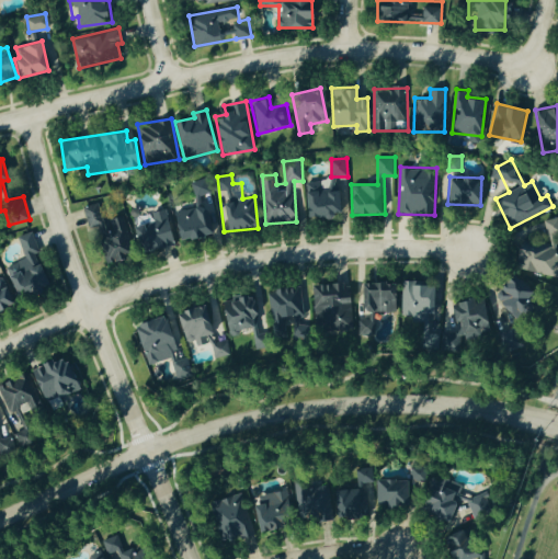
[(305,182),(306,218),(333,217),(333,212),(342,212),(341,189),(321,190),(320,181),(305,182)]
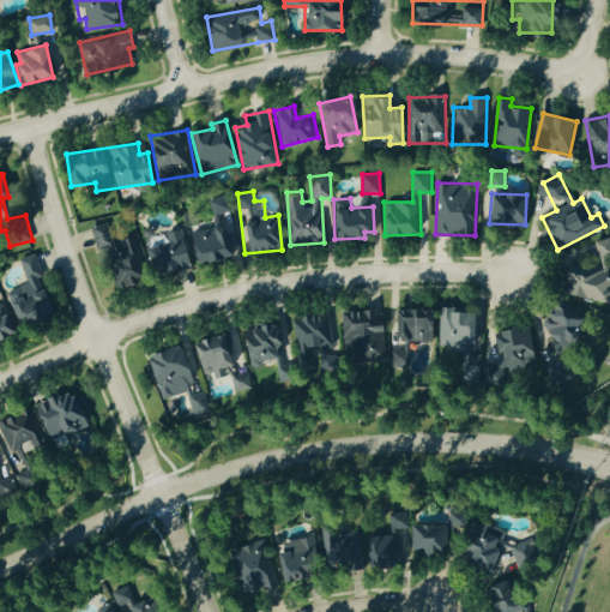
[(189,232),(198,264),(236,255),(223,202),(210,205),(215,226),(189,232)]
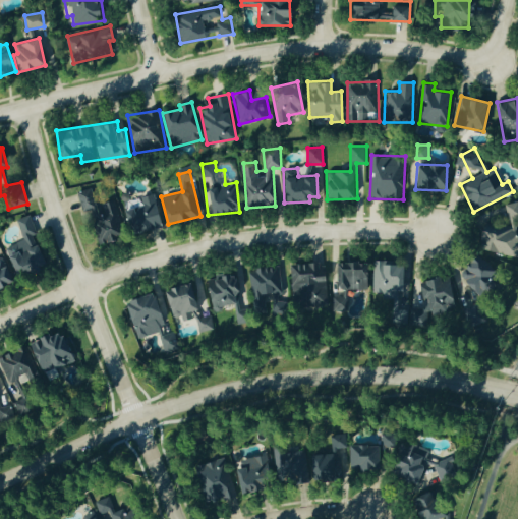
[(78,191),(82,212),(92,210),(100,244),(111,241),(109,233),(123,229),(116,198),(95,204),(92,188),(78,191)]
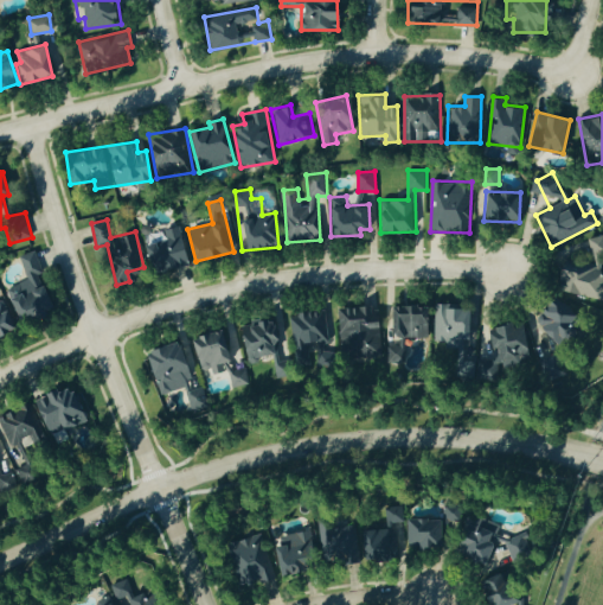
[(153,274),(190,262),(177,225),(164,230),(165,236),(154,240),(149,229),(139,233),(153,274)]
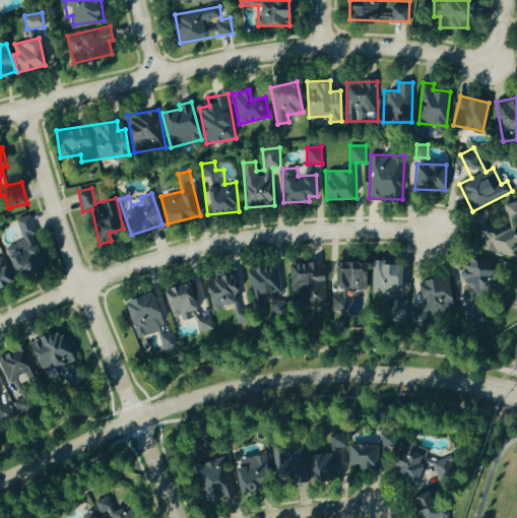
[(516,202),(508,203),(511,217),(516,216),(516,202)]
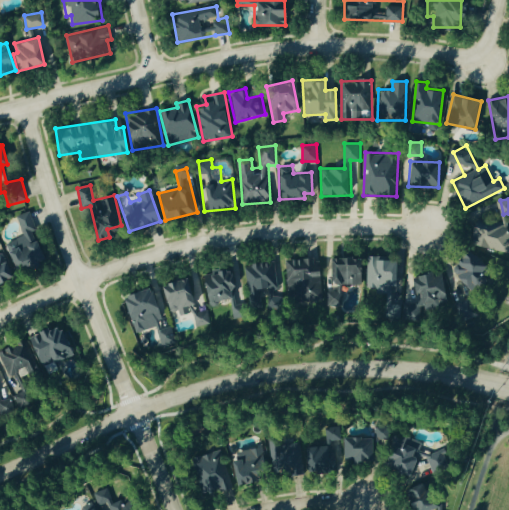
[(16,216),(24,236),(4,243),(14,272),(45,261),(28,212),(16,216)]
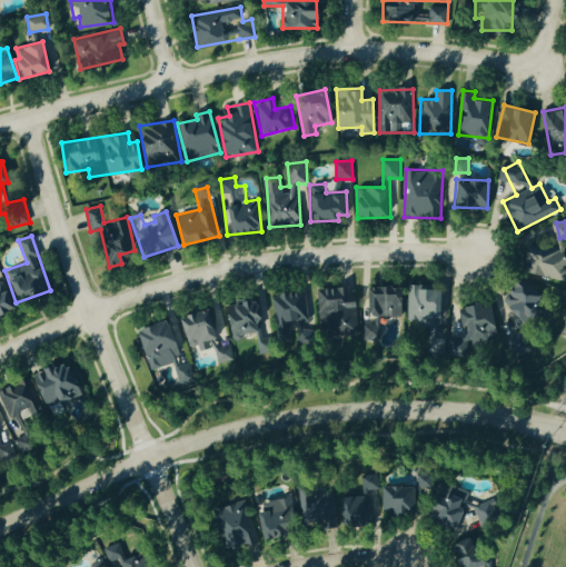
[(563,288),(565,284),(565,256),(534,239),(519,264),(563,288)]
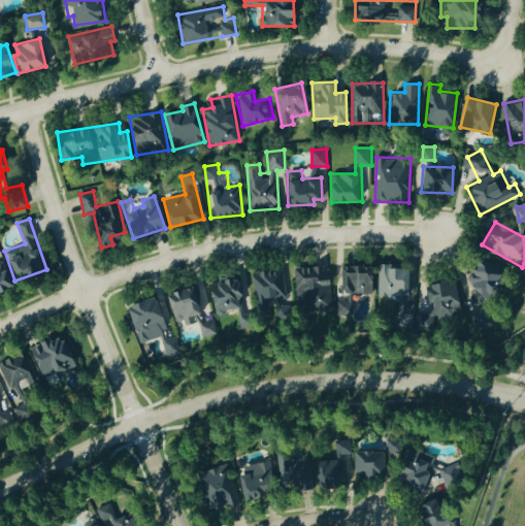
[(0,291),(11,287),(1,260),(0,260),(0,291)]
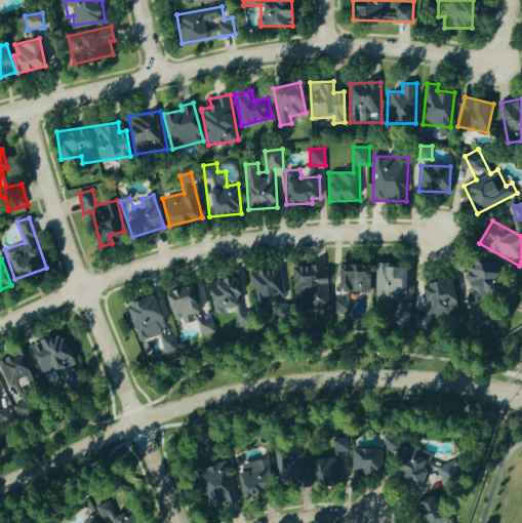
[(463,296),(499,293),(499,283),(492,283),(490,258),(474,260),(474,268),(460,269),(463,296)]
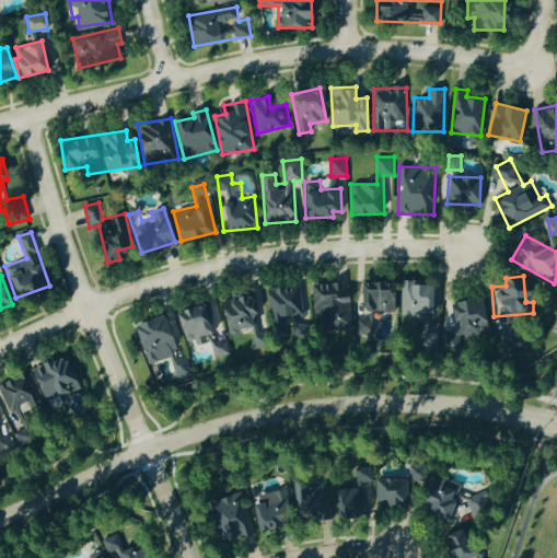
[(402,314),(414,314),(413,321),(432,322),(433,286),(424,286),(425,280),(402,279),(402,314)]
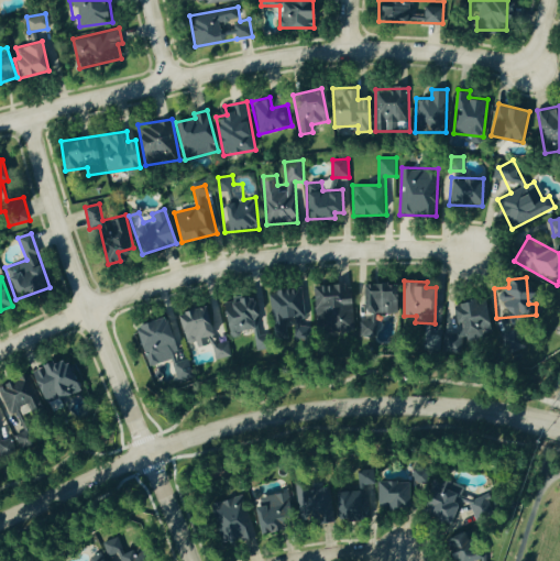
[(363,312),(398,312),(397,282),(363,283),(363,312)]
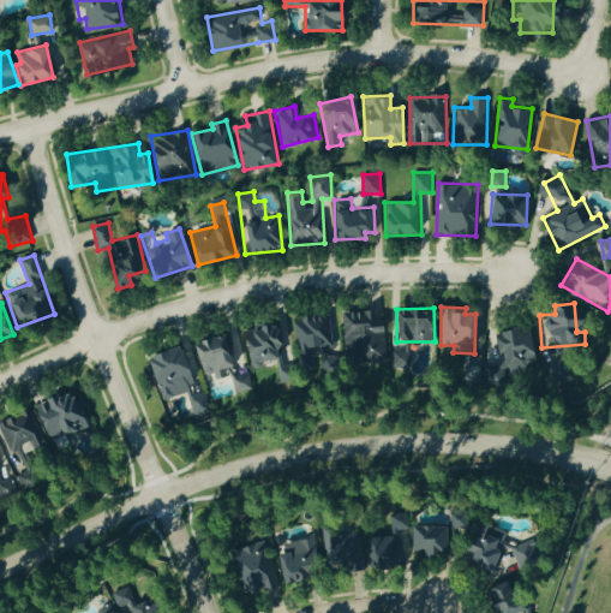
[(348,364),(387,362),(384,310),(346,313),(348,364)]
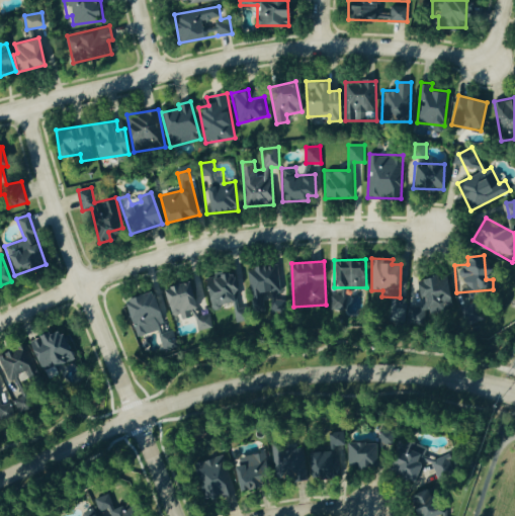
[(234,303),(233,289),(239,289),(237,272),(205,275),(209,311),(222,310),(222,304),(234,303)]
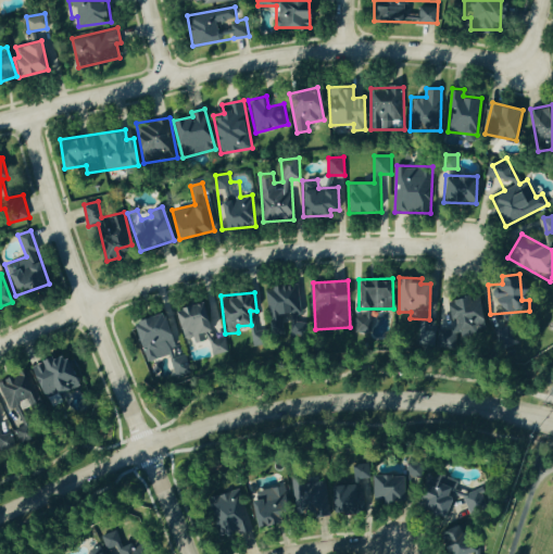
[(479,296),(447,301),(451,328),(456,327),(459,338),(486,334),(479,296)]
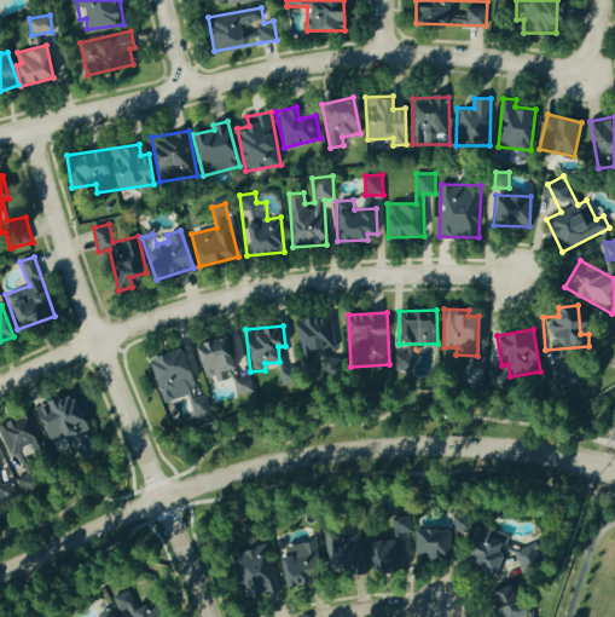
[(236,374),(230,336),(196,342),(202,378),(215,376),(216,381),(235,378),(237,395),(256,391),(253,372),(236,374)]
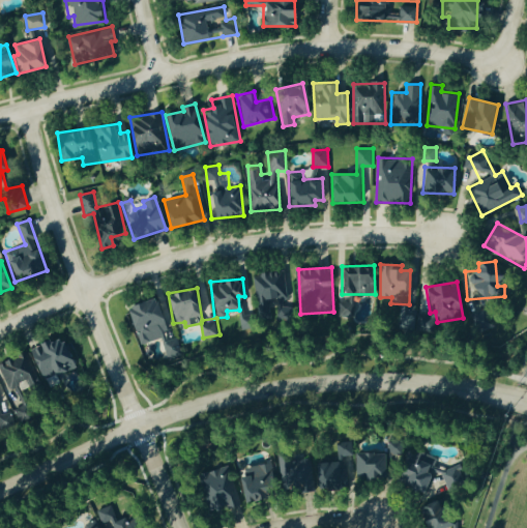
[(169,334),(156,297),(126,306),(139,344),(169,334)]
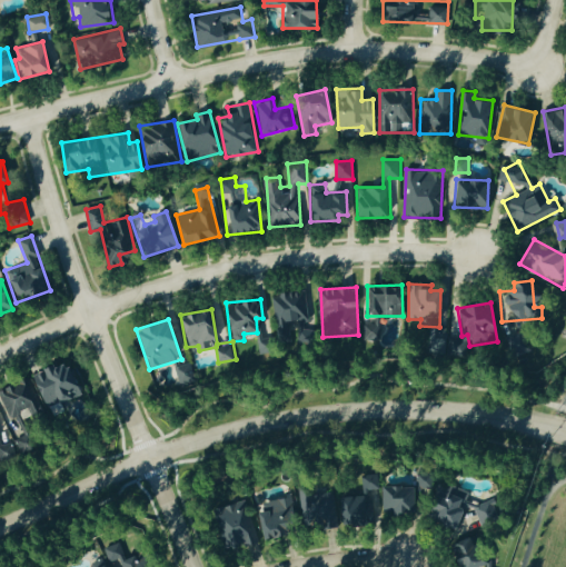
[(33,372),(48,417),(66,410),(62,401),(78,396),(67,362),(33,372)]
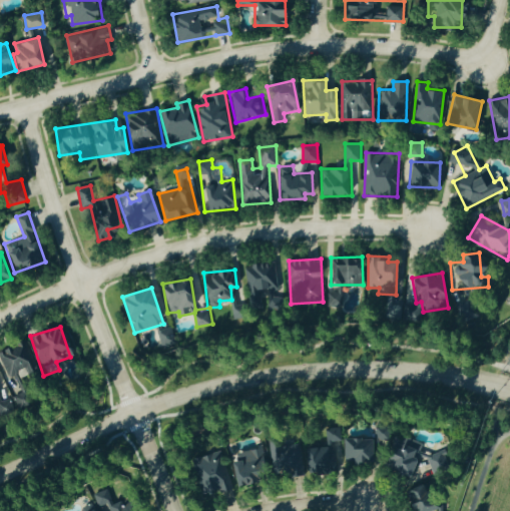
[(177,348),(169,327),(157,332),(160,337),(151,341),(156,355),(177,348)]
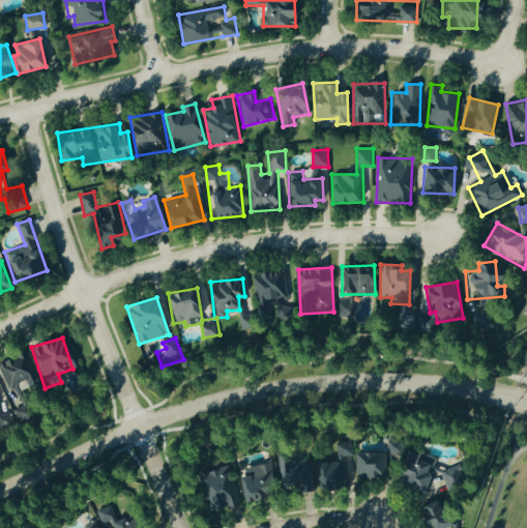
[(25,351),(0,362),(0,374),(8,390),(20,384),(26,398),(44,388),(25,351)]
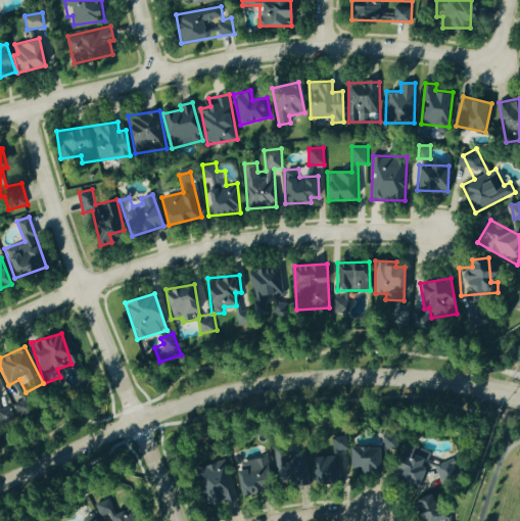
[(33,412),(29,398),(13,404),(18,418),(33,412)]
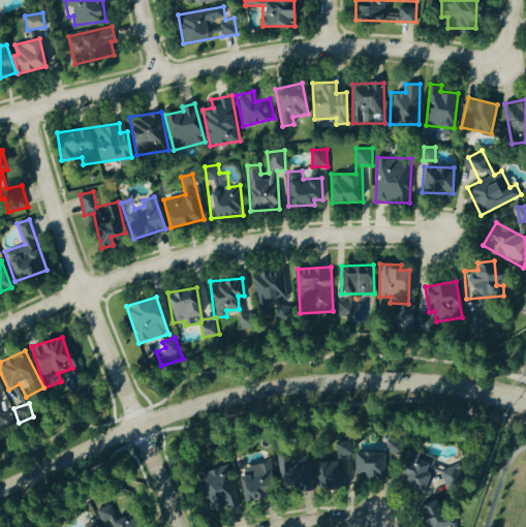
[(347,486),(343,453),(351,452),(350,441),(337,443),(339,459),(316,462),(320,490),(347,486)]
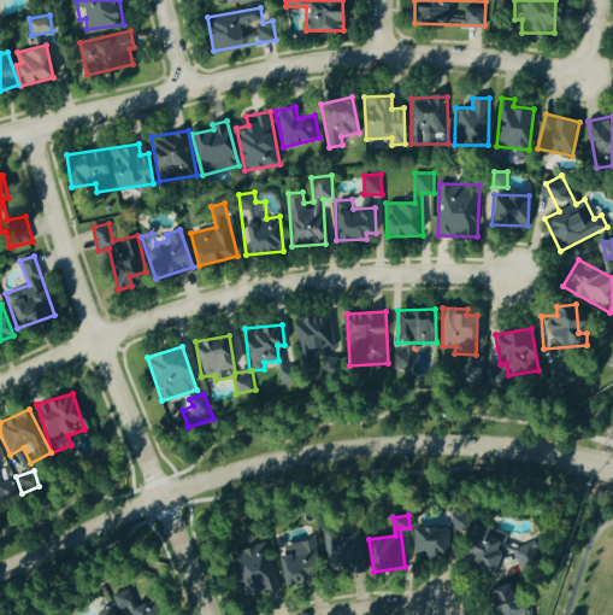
[(452,533),(469,531),(467,516),(451,519),(452,533)]
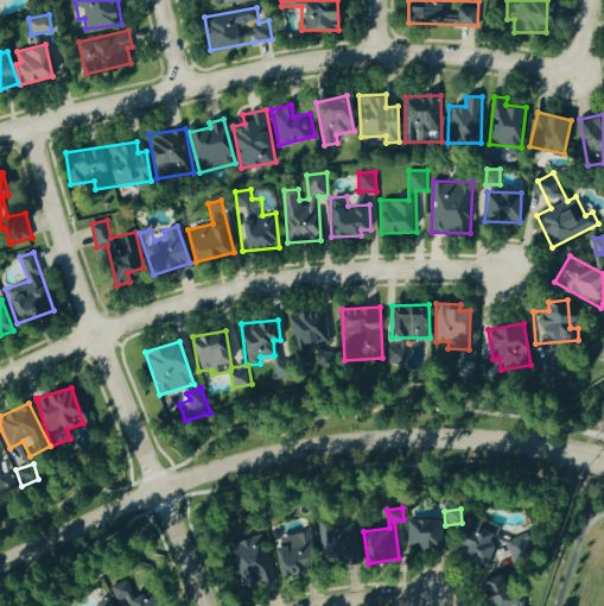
[(406,521),(407,549),(440,548),(439,519),(406,521)]
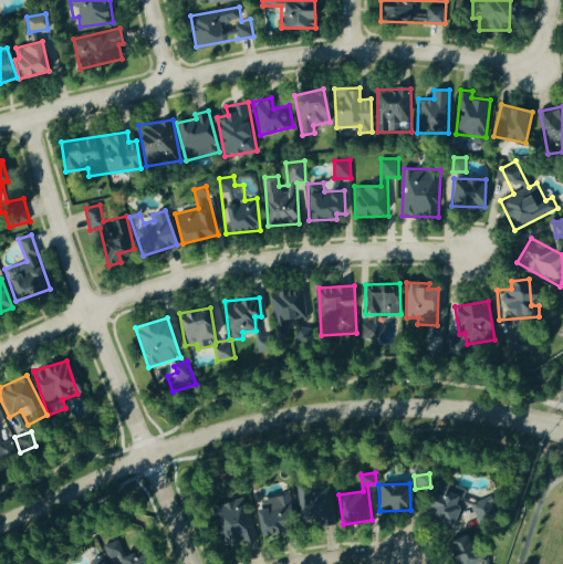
[(456,528),(464,497),(430,489),(423,520),(456,528)]
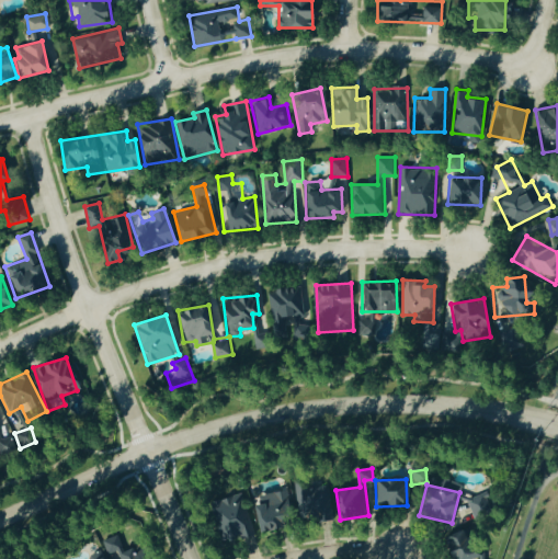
[(331,522),(330,486),(297,487),(298,522),(331,522)]
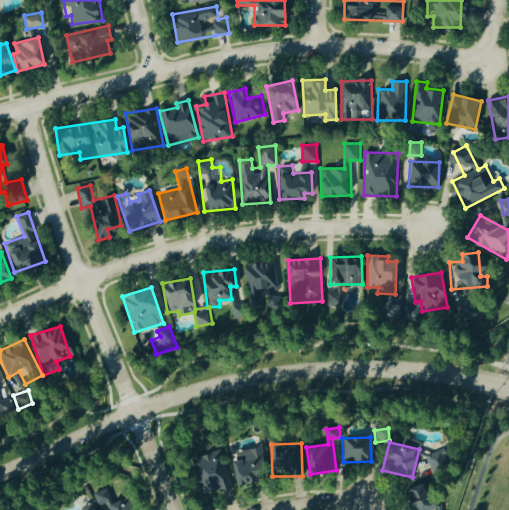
[(235,452),(237,459),(230,461),(236,486),(255,481),(253,473),(266,470),(260,446),(235,452)]
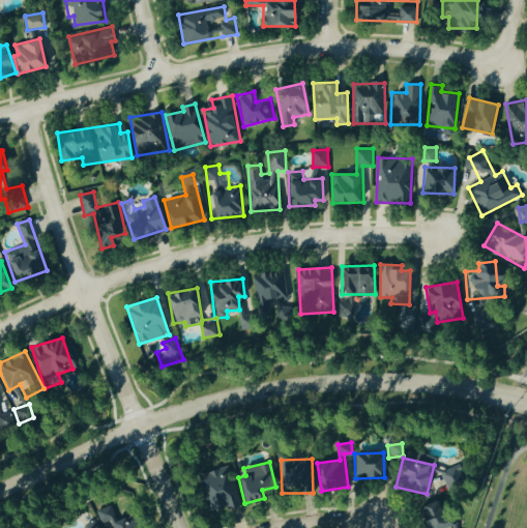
[(239,505),(229,465),(198,472),(208,512),(239,505)]
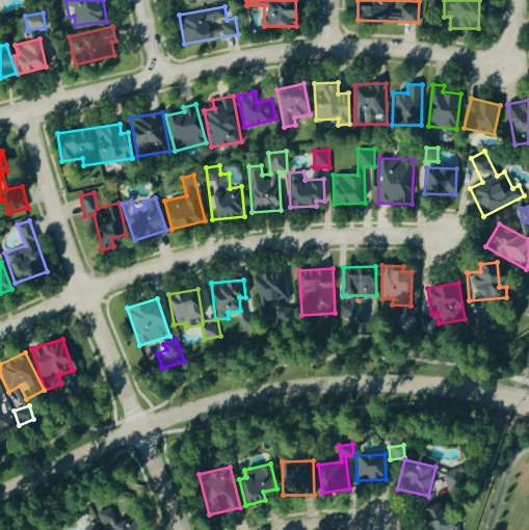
[(465,471),(441,468),(439,485),(463,487),(465,471)]
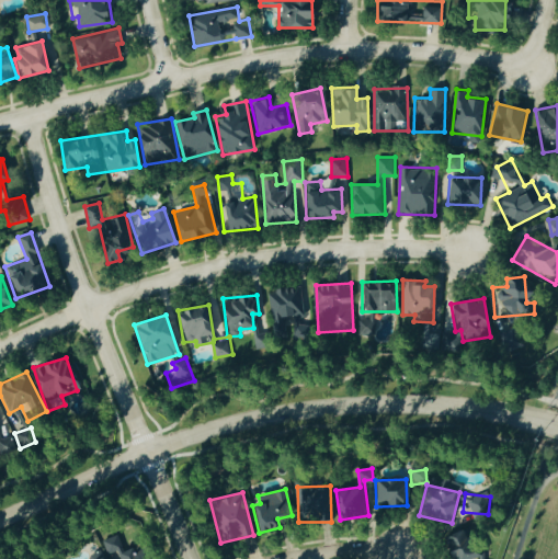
[(111,558),(139,558),(133,546),(125,549),(117,534),(103,540),(111,558)]
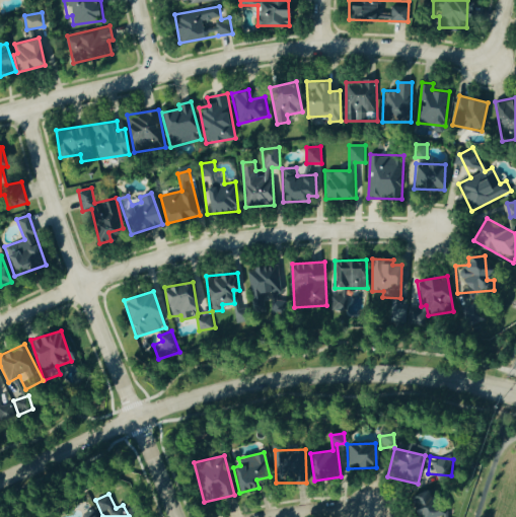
[(449,516),(450,509),(424,507),(425,494),(420,494),(419,499),(414,499),(413,516),(449,516)]
